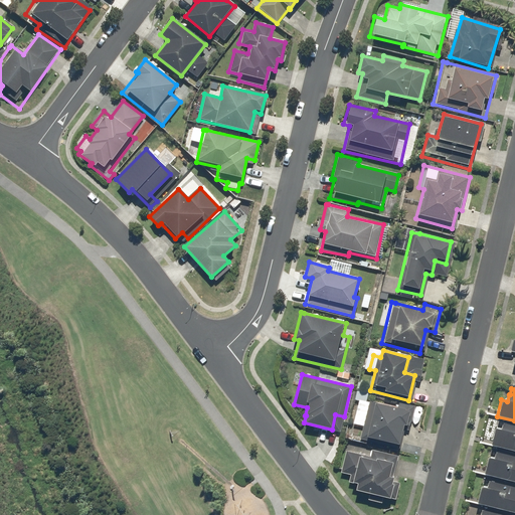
[(362,425),(359,440),(399,449),(404,427),(409,430),(415,406),(398,402),(397,407),(368,401),(368,402),(365,402),(367,393),(356,391),(354,400),(358,401),(353,423),(362,425)]
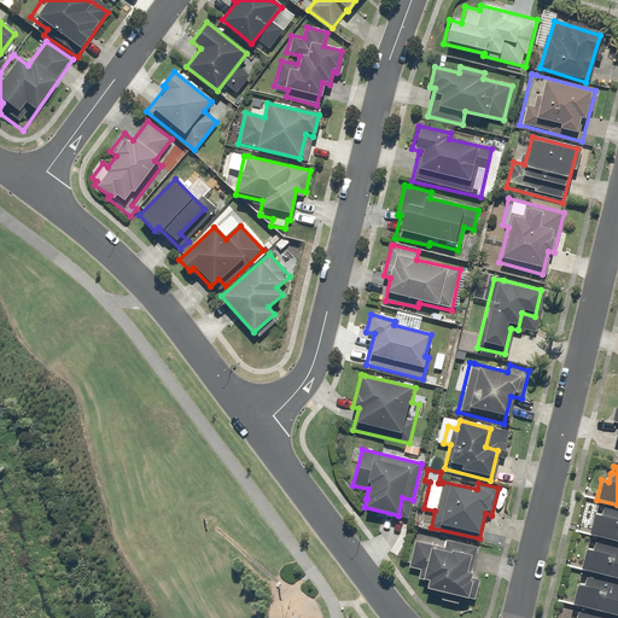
[(593,514),(588,535),(617,542),(617,512),(601,508),(600,517),(593,514)]
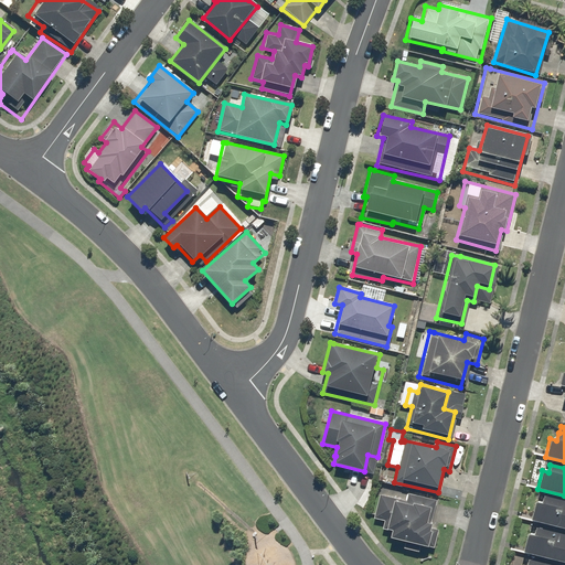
[(430,529),(437,501),(408,493),(406,501),(380,496),(374,519),(384,521),(382,529),(391,531),(390,539),(405,542),(403,548),(418,552),(419,545),(433,548),(437,530),(430,529)]
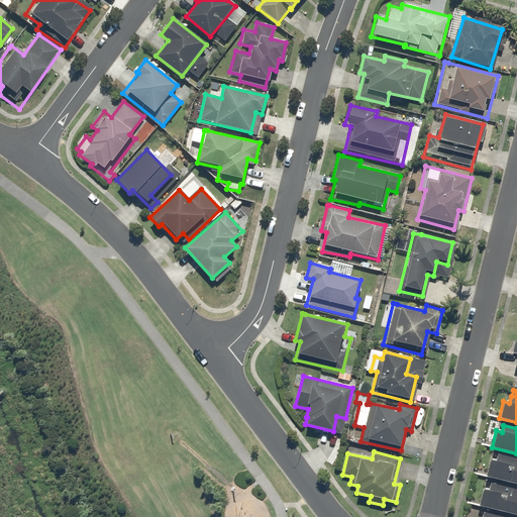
[(489,460),(485,477),(516,485),(516,459),(496,454),(494,461),(489,460)]
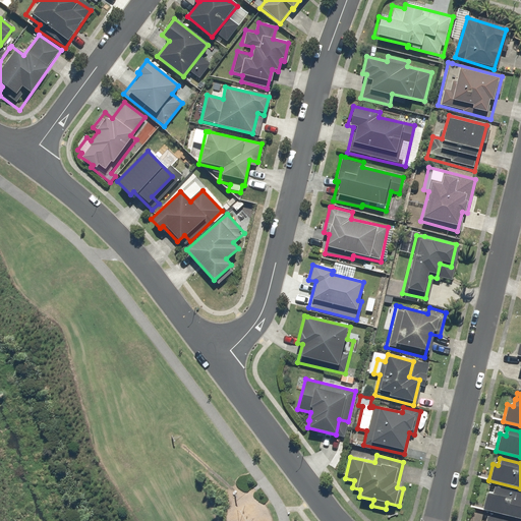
[(485,493),(481,510),(520,519),(520,494),(493,487),(490,495),(485,493)]
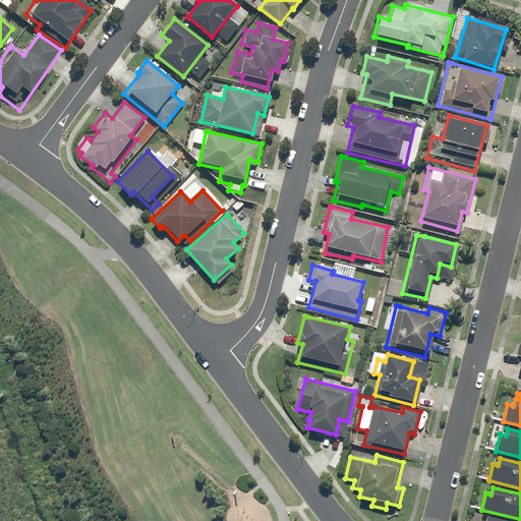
All buildings are outlined.
